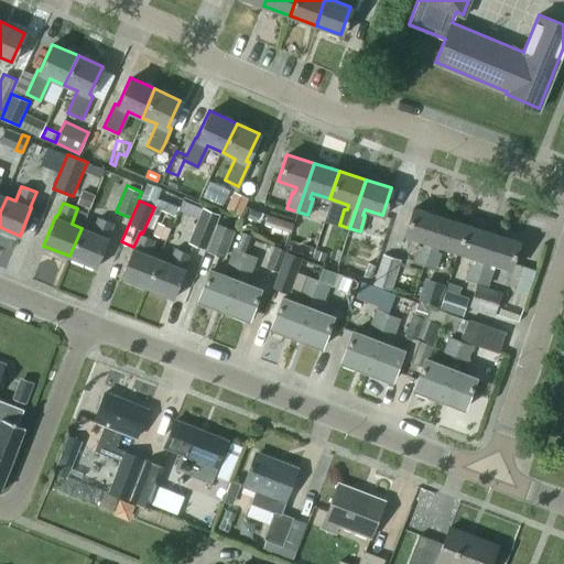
[(203,207),(187,242),(205,249),(219,214),(203,207)]
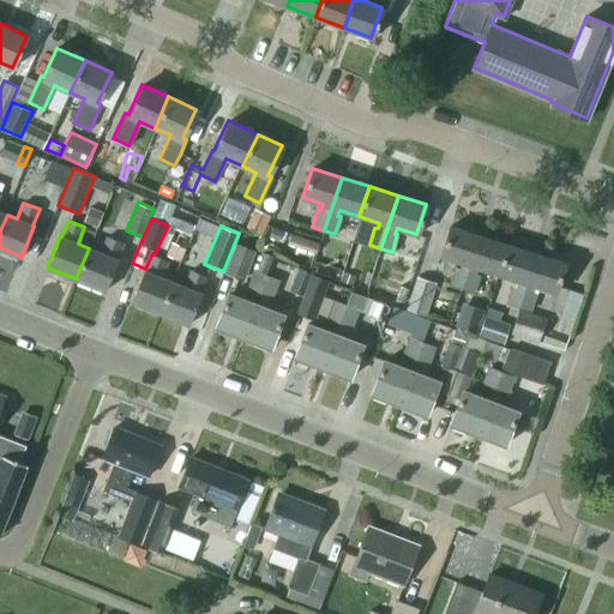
[(450,284),(462,288),(480,235),(450,226),(440,256),(461,263),(458,268),(456,266),(450,284)]
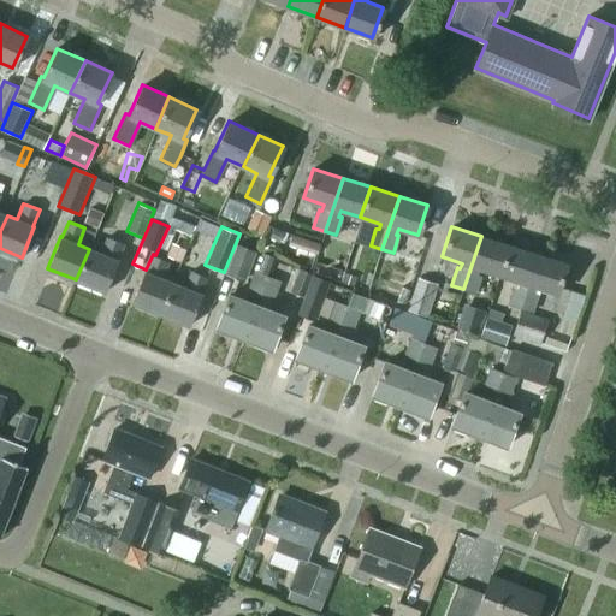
[(479,268),(498,274),(509,246),(481,236),(463,289),(475,292),(481,276),(477,274),(479,268)]
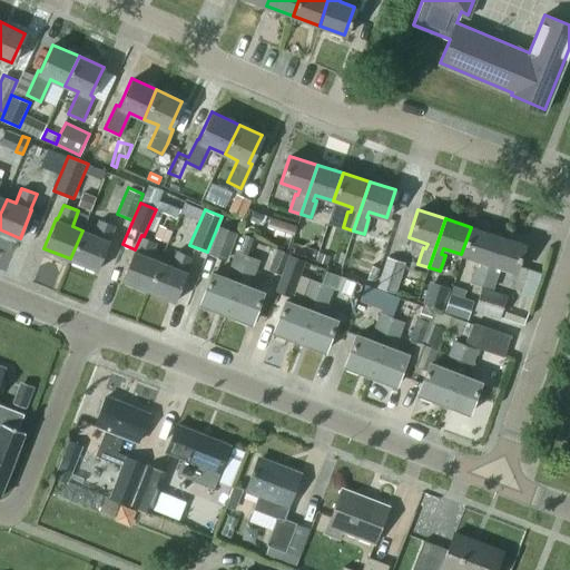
[(94,235),(82,231),(70,258),(98,271),(109,241),(108,241),(115,225),(99,219),(94,235)]
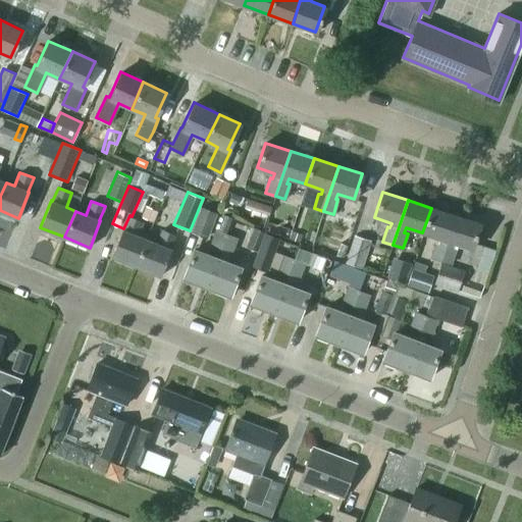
[(146,205),(141,216),(153,221),(158,210),(146,205)]
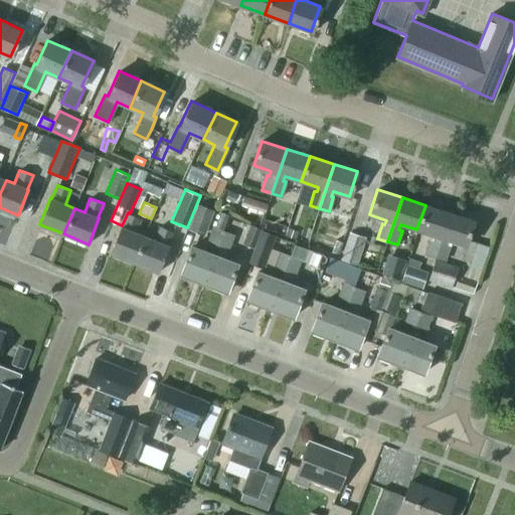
[(205,235),(215,208),(198,202),(188,228),(205,235)]
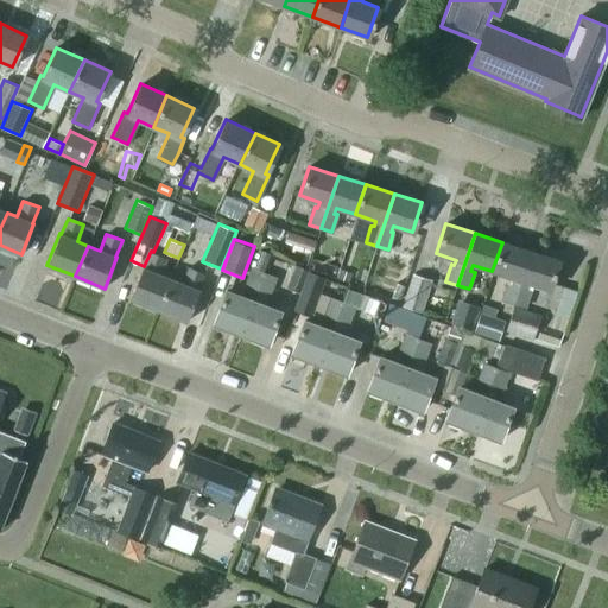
[(530,251),(502,242),(492,271),(510,277),(502,299),(513,303),(530,251)]
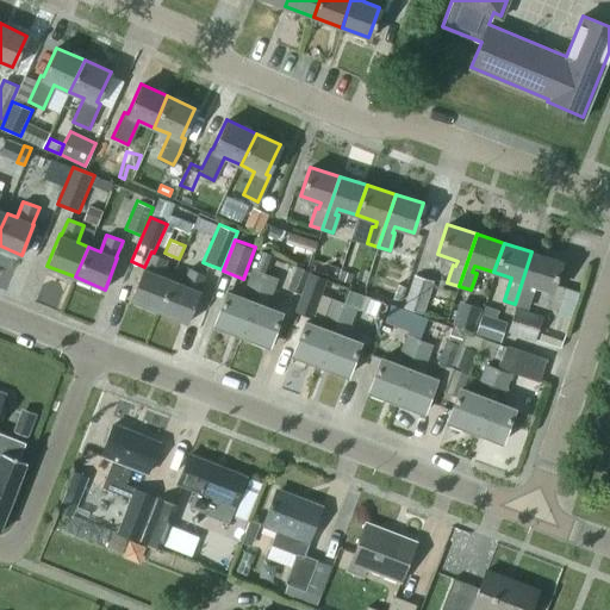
[(261,249),(253,269),(265,274),(266,274),(273,254),(261,249)]
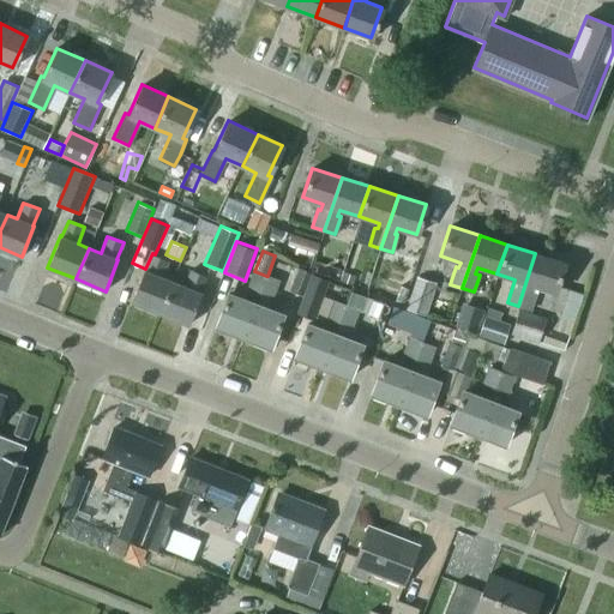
[(530,309),(537,287),(554,292),(564,263),(535,253),(518,306),(530,309)]
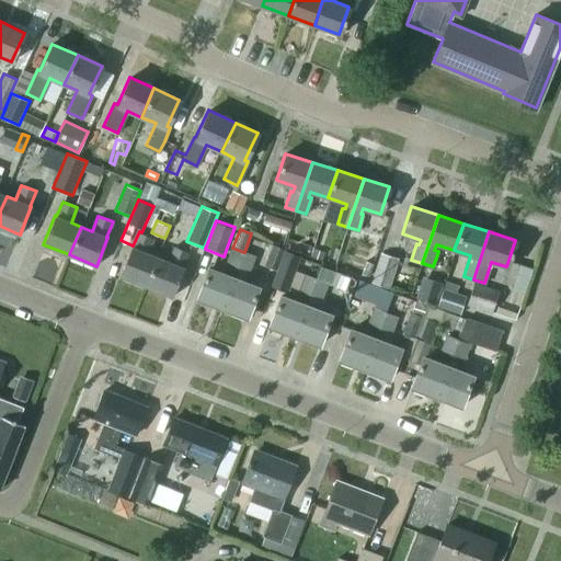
[(121,275),(147,286),(158,258),(147,253),(153,239),(139,233),(134,248),(132,247),(121,275)]
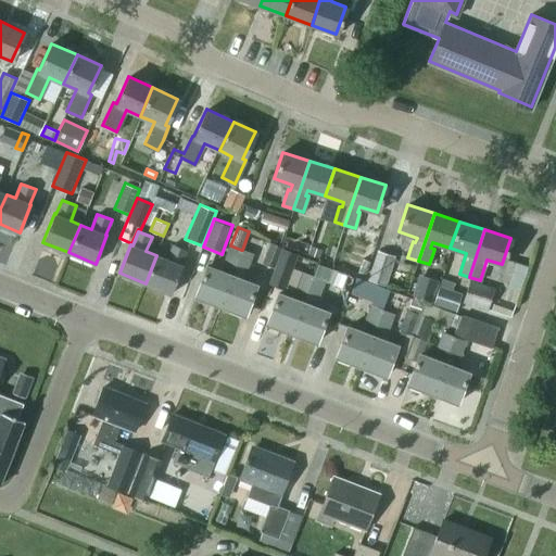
[(275,267),(282,248),(269,243),(262,263),(275,267)]
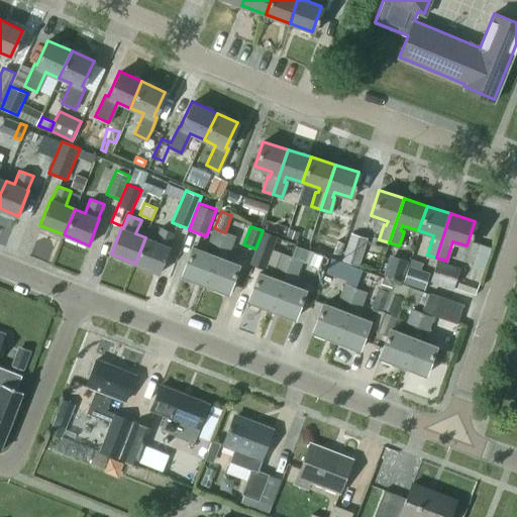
[(156,241),(145,237),(135,264),(160,274),(171,247),(169,246),(174,233),(162,228),(156,241)]
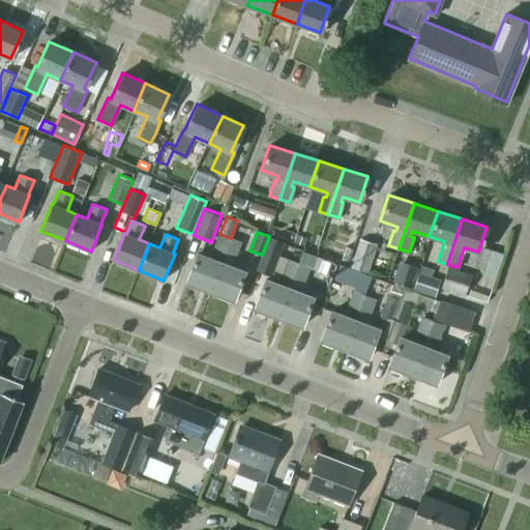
[(230,238),(219,234),(214,249),(224,253),(230,238)]
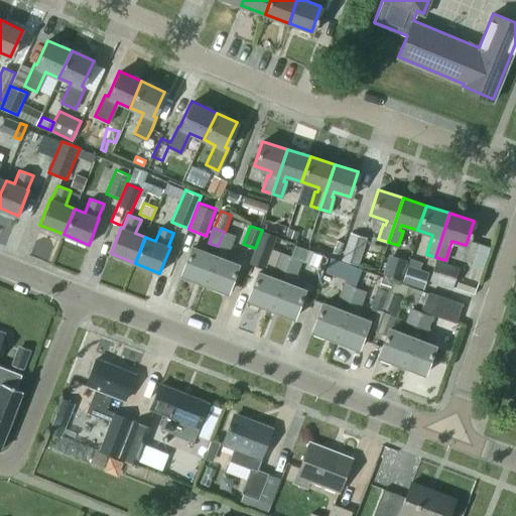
[(288,229),(286,236),(295,239),(298,232),(288,229)]
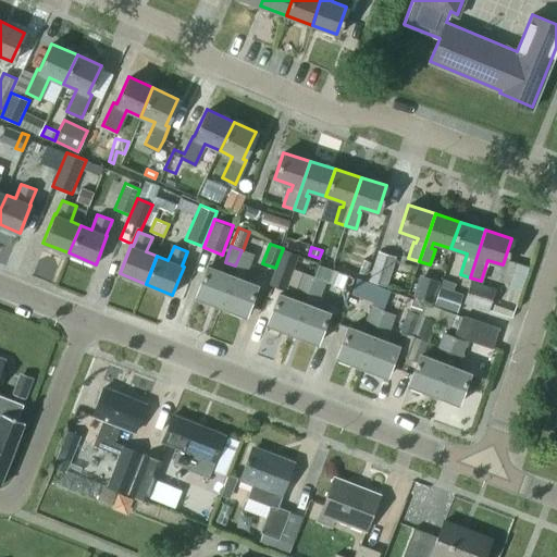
[(286,289),(299,255),(283,248),(275,268),(270,284),(286,289)]
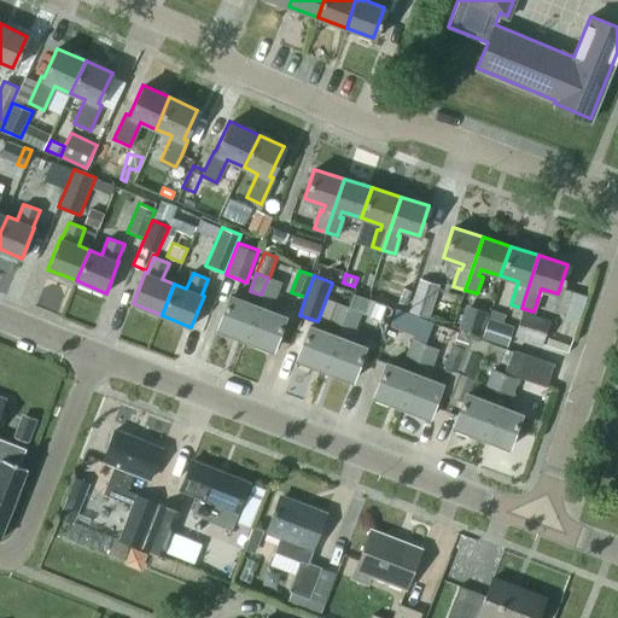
[(268,278),(261,295),(273,299),(280,281),(269,278),(268,278)]
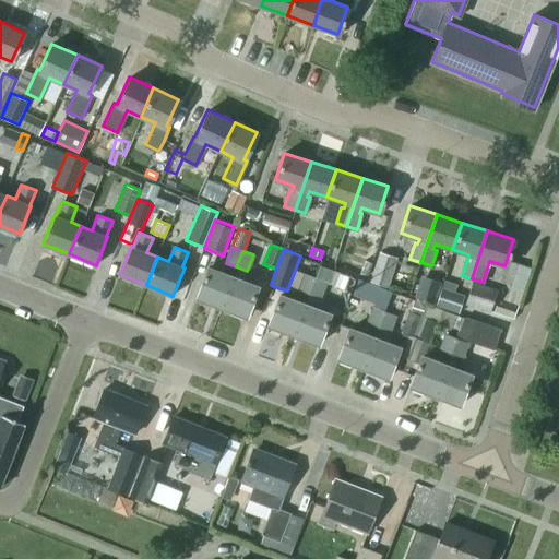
[(397,258),(380,251),(370,282),(388,287),(397,258)]
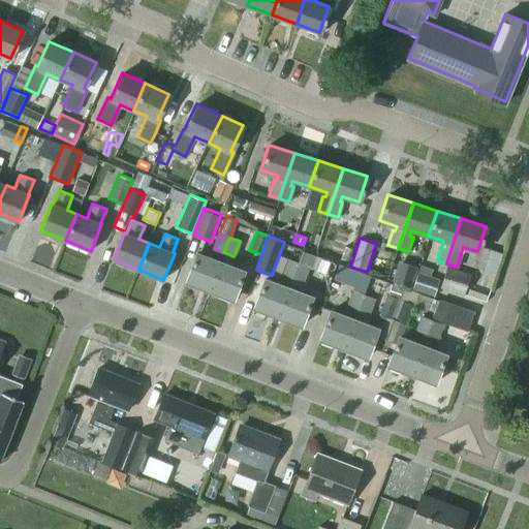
[(210,258),(196,253),(186,281),(209,290),(223,252),(214,249),(210,258)]
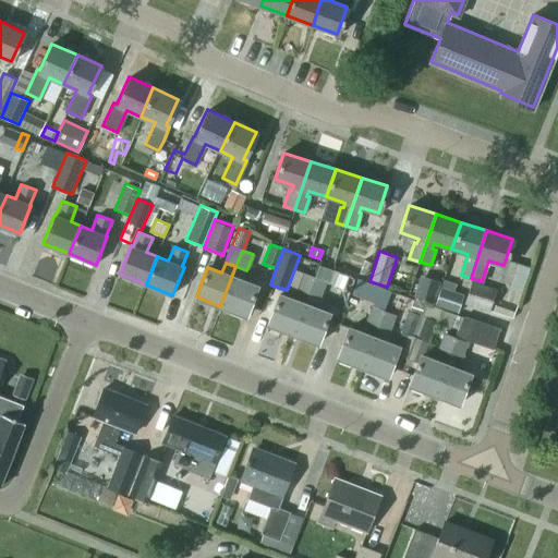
[(220,306),(244,315),(256,286),(243,280),(246,270),(235,266),(220,306)]
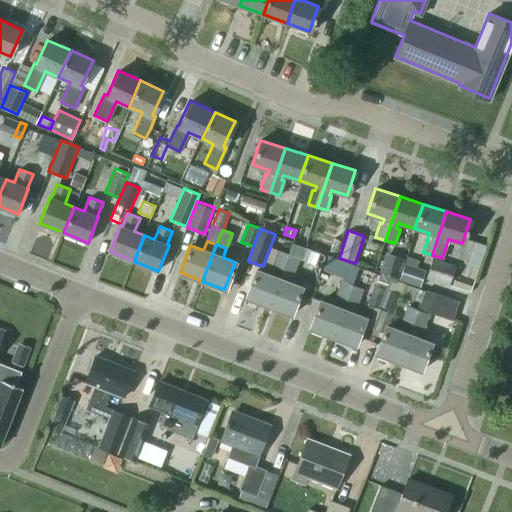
[(288,254),(278,251),(272,265),(282,269),(288,254)]
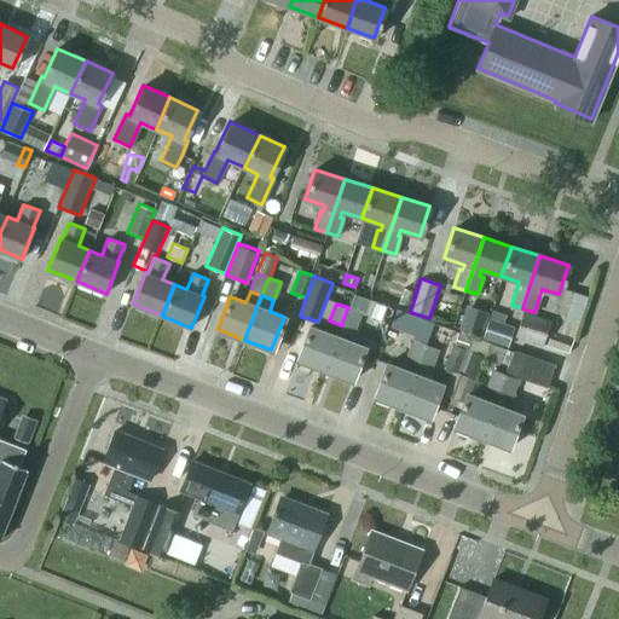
[(467,305),(458,329),(481,336),(490,312),(467,305)]
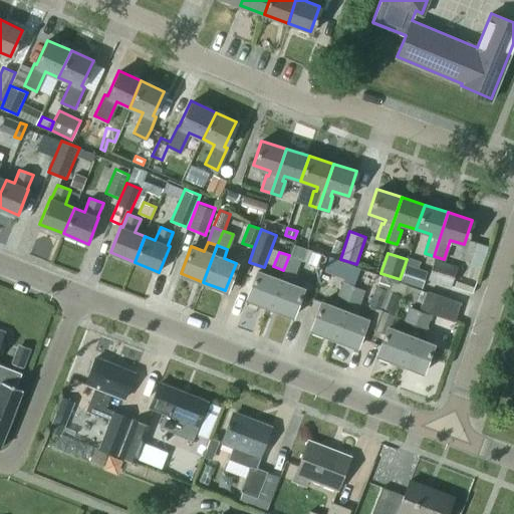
[(283,270),(293,274),(299,259),(289,255),(283,270)]
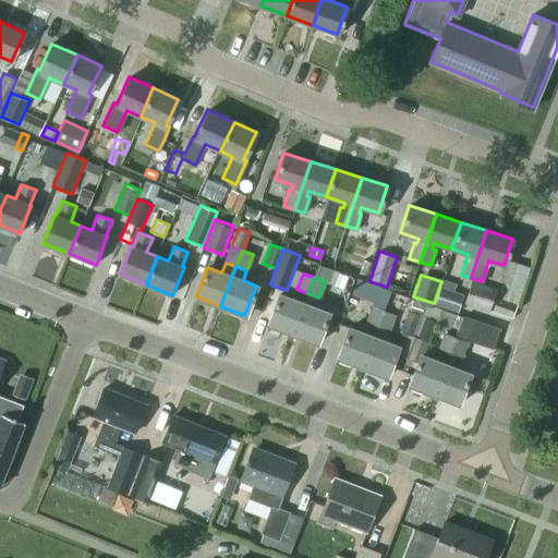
[(457,283),(444,279),(435,305),(458,313),(464,294),(455,291),(457,283)]
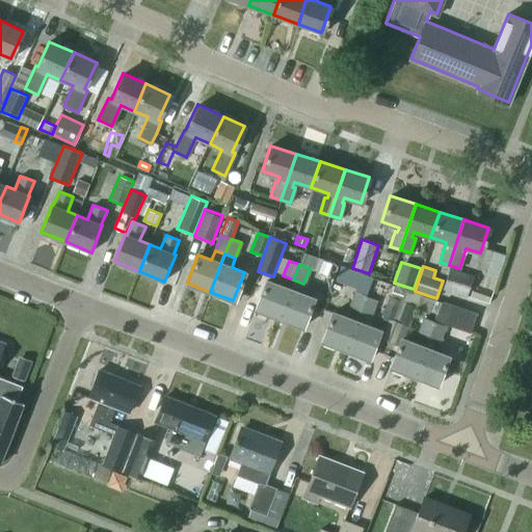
[(467,296),(473,274),(450,267),(444,289),(467,296)]
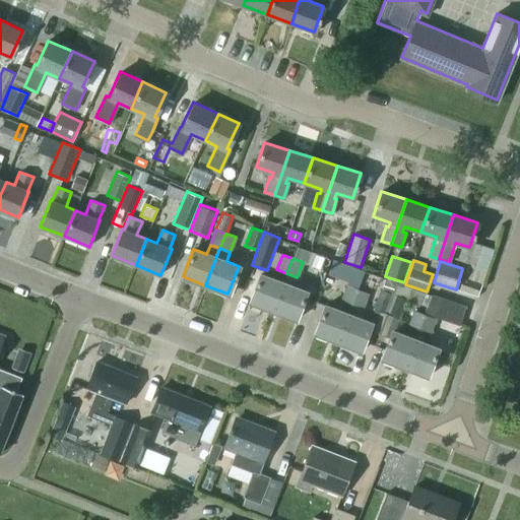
[(354,268),(347,285),(356,289),(364,271),(354,268)]
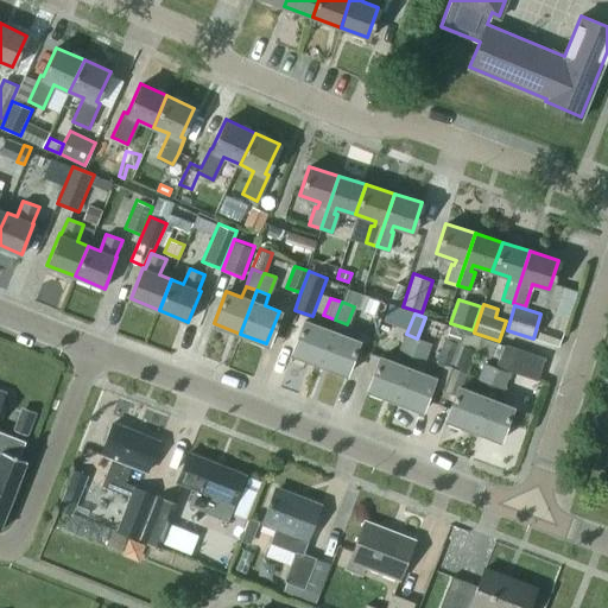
[(318,362),(335,320),(323,315),(320,327),(304,321),(292,353),(318,362)]
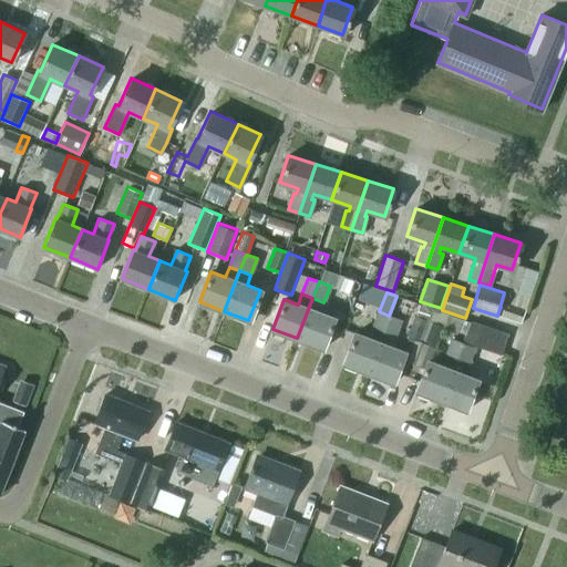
[(297,338),(322,348),(333,318),(320,312),(323,302),(312,298),(297,338)]
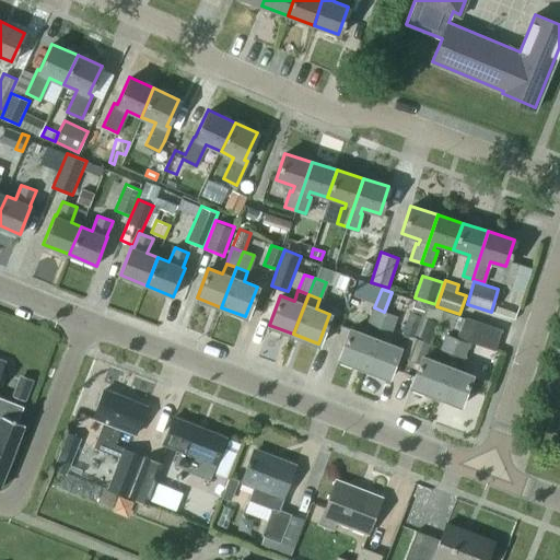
[(416,299),(411,312),(424,317),(430,305),(430,304),(416,299)]
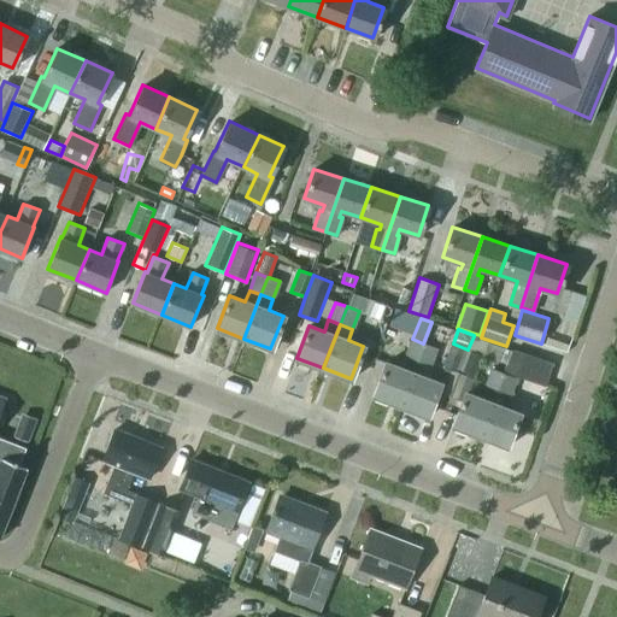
[(474,336),(468,350),(483,356),(488,342),(474,336)]
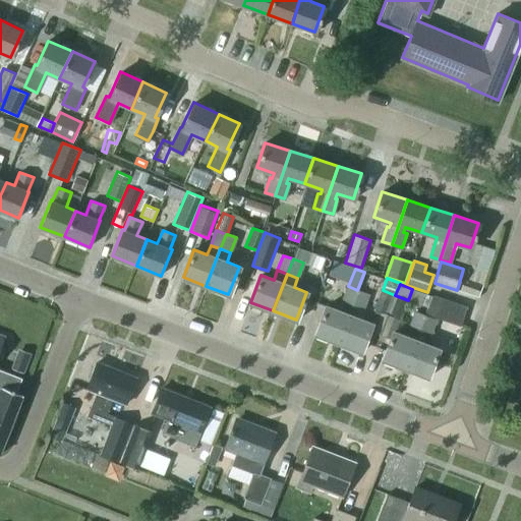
[(348,286),(342,301),(352,305),(357,290),(348,286)]
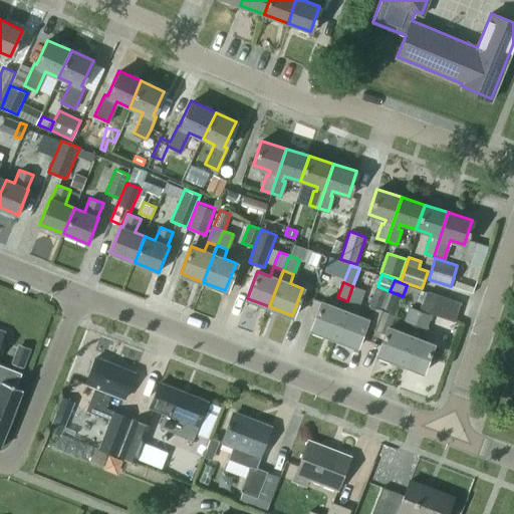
[(352,286),(347,301),(356,304),(362,290),(352,286)]
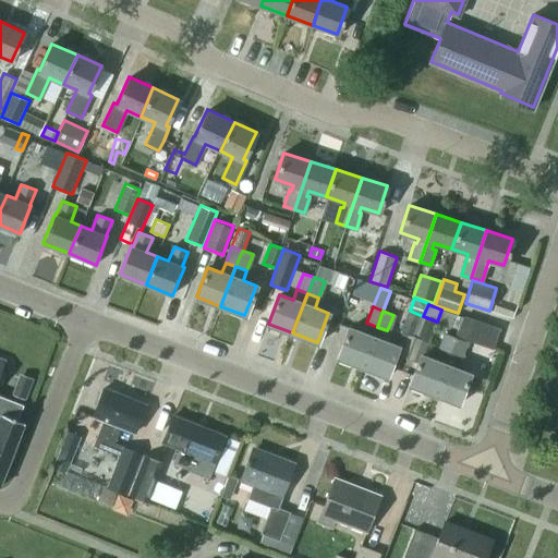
[(401,331),(415,337),(423,316),(410,311),(401,331)]
